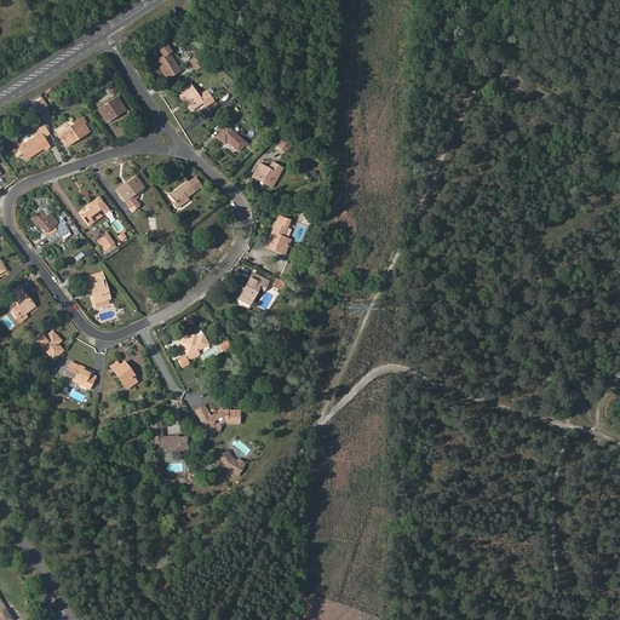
[(159,52),(162,57),(158,61),(168,78),(179,72),(167,53),(170,52),(166,47),(159,52)]
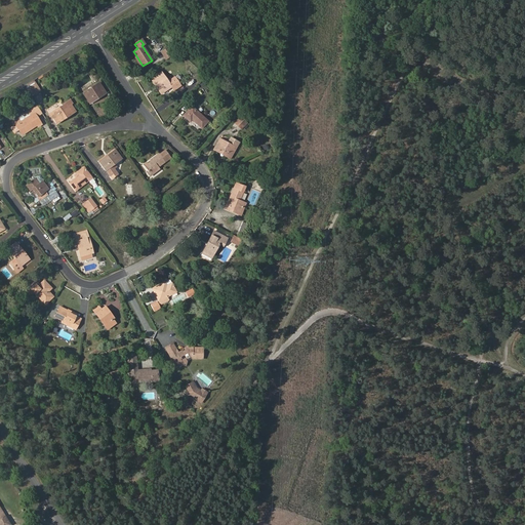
[(168,47),(160,52),(165,59),(172,54),(168,47)]
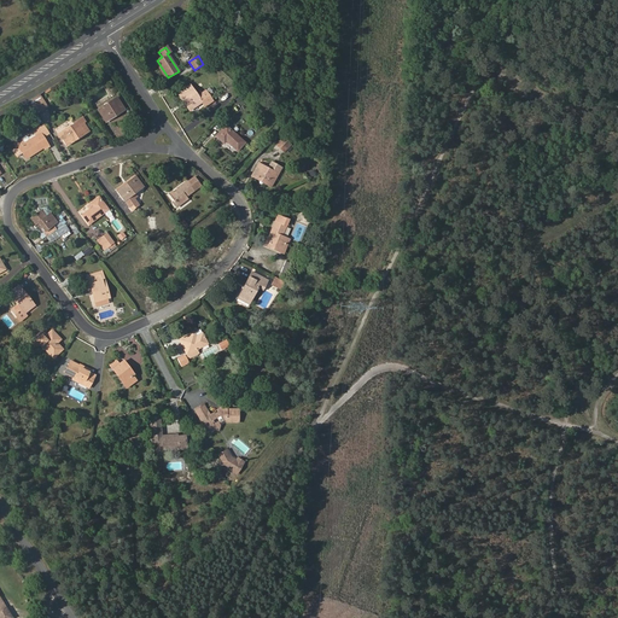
[(155,62),(167,79),(168,77),(157,60),(155,62)]
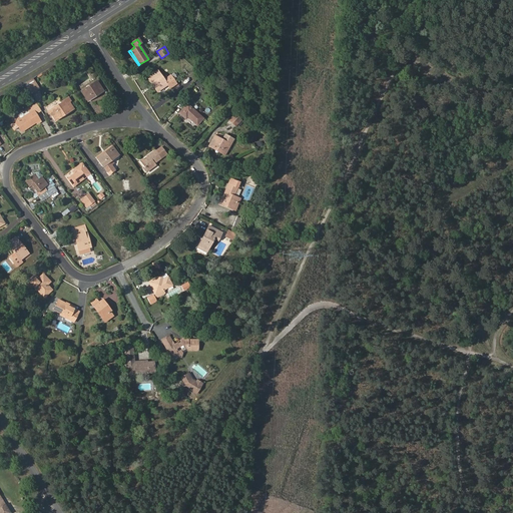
[(164,80),(157,70),(147,77),(152,84),(154,83),(159,91),(167,85),(169,88),(175,84),(173,80),(176,78),(173,74),(164,80)]
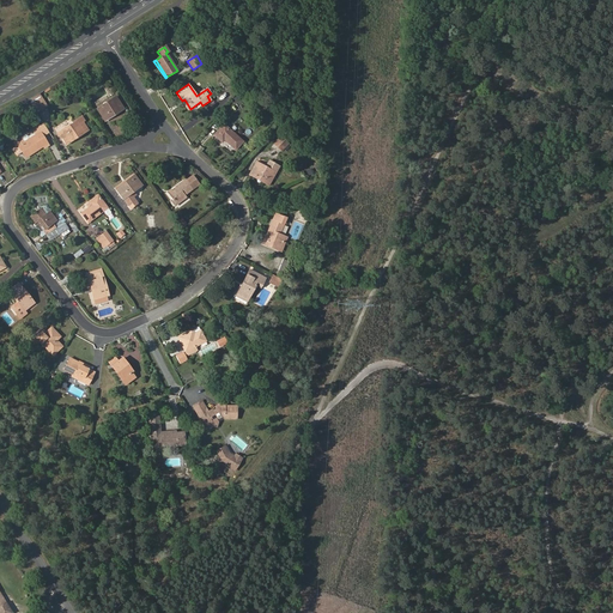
[(48,107),(42,97),(31,105),(37,114),(48,107)]
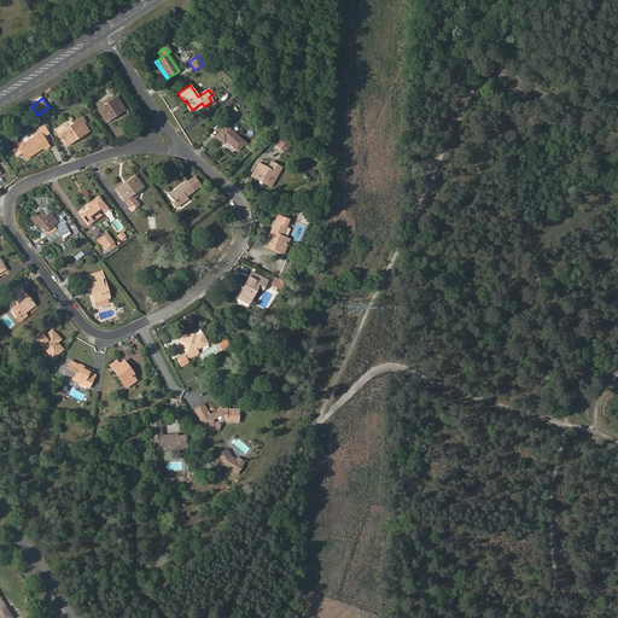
[(124,110),(116,98),(98,111),(101,115),(106,111),(110,117),(118,111),(120,112),(124,110)]
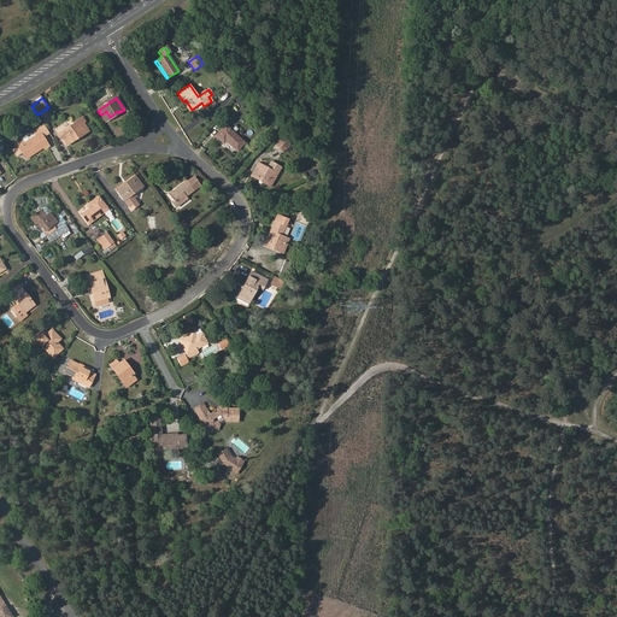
[(101,115),(106,122),(119,112),(118,111),(110,117),(106,111),(101,115)]
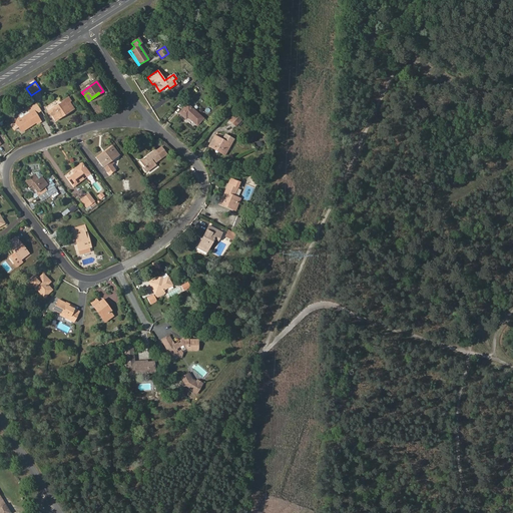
[(61,103),(62,104),(50,111),(53,116),(56,120),(63,116),(63,114),(66,112),(67,114),(75,110),(70,102),(71,101),(69,98),(61,103)]
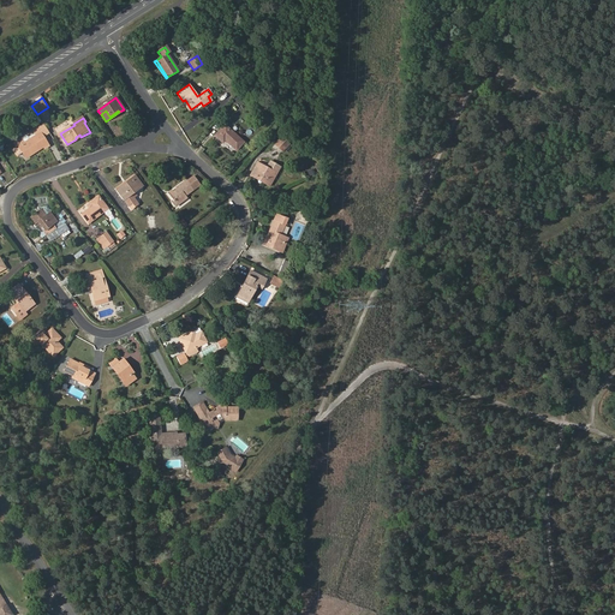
[(35,132),(37,137),(31,141),(19,149),(24,154),(25,154),(28,157),(36,151),(37,153),(45,148),(42,143),(46,139),(45,138),(51,133),(45,125),(35,132)]
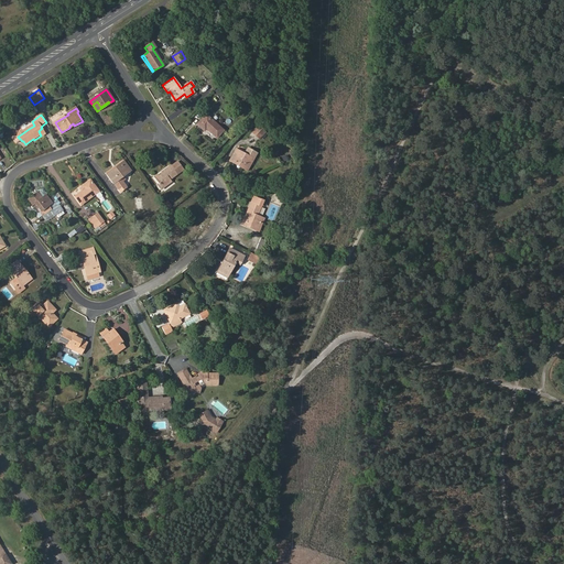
[(224,130),(206,115),(197,125),(204,131),(206,129),(217,138),(224,130)]
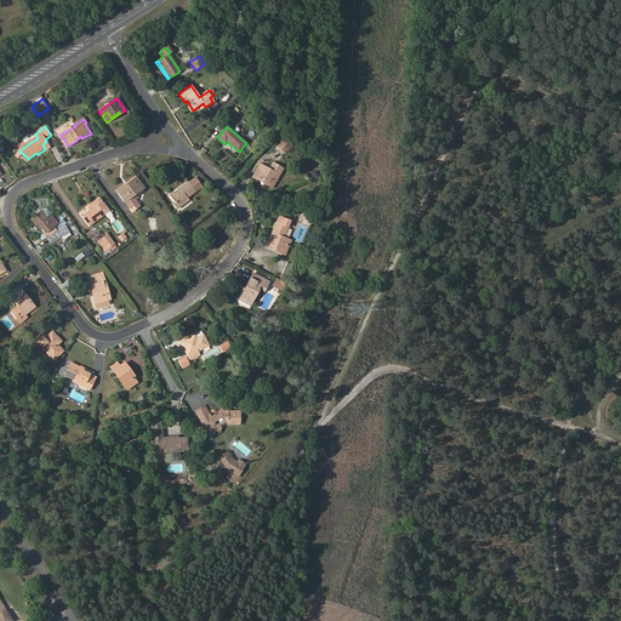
[(68,146),(69,148),(81,138),(80,136),(77,138),(77,141),(68,146)]
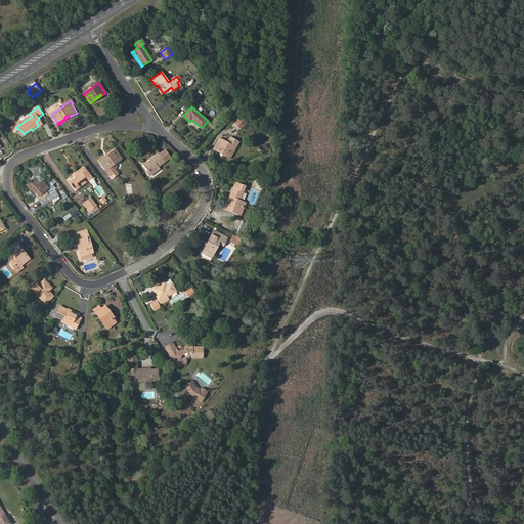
[(247,122),(239,116),(233,122),(241,128),(247,122)]
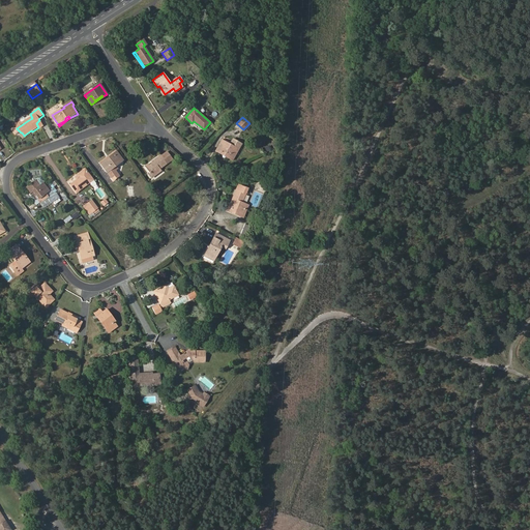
[(15,124),(17,128),(27,121),(24,118),(15,124)]
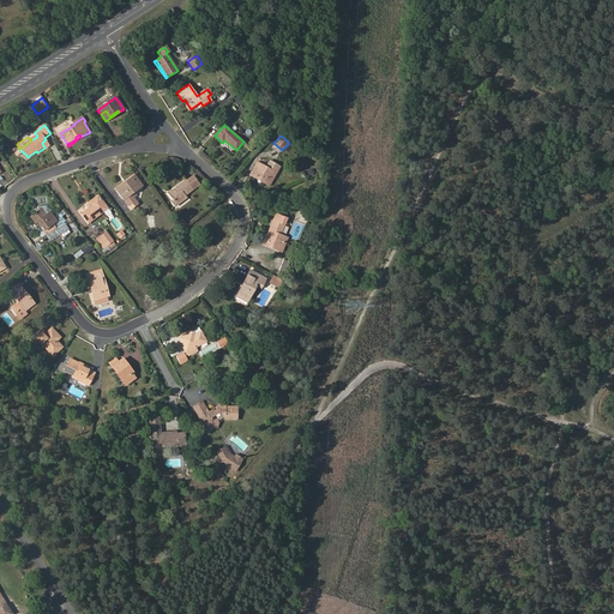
[(270,163),(260,157),(258,163),(268,168),(270,163)]
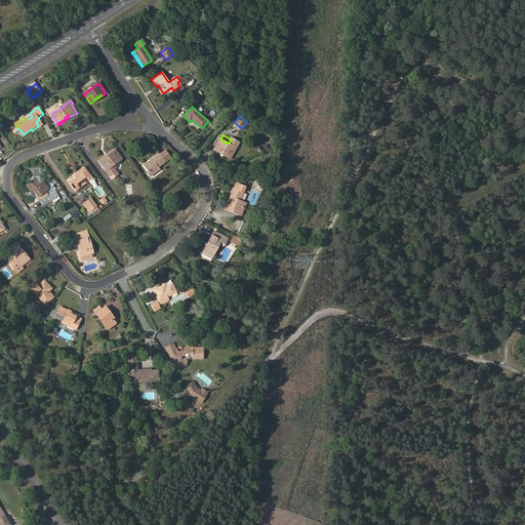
[(229,144),(220,139),(214,150),(218,152),(219,150),(228,154),(227,156),(231,158),(239,143),(232,138),(231,139),(229,144)]
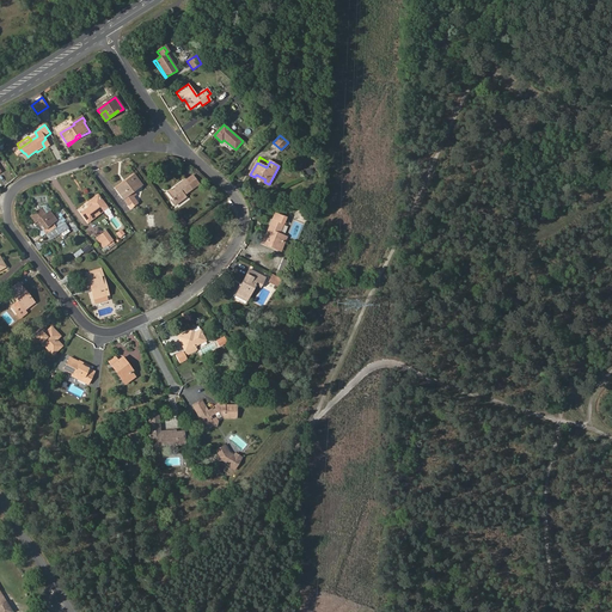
[(139,187),(142,184),(135,175),(123,183),(124,185),(133,179),(139,187)]
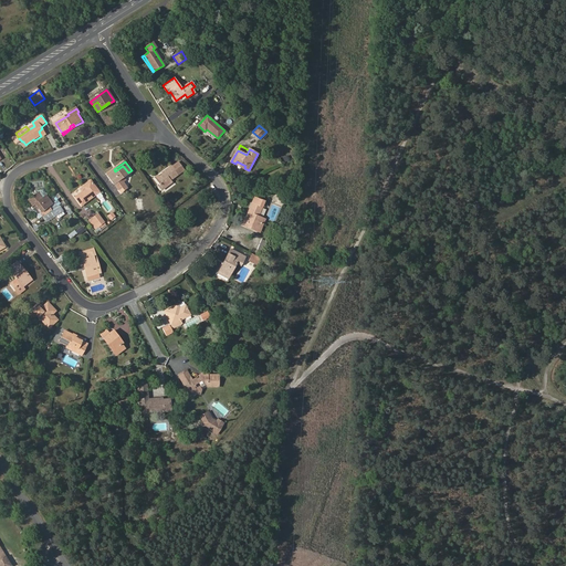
[(159,176),(155,178),(160,185),(161,185),(165,188),(173,182),(170,180),(184,170),(179,164),(174,168),(173,166),(165,171),(166,171),(163,174),(159,176)]
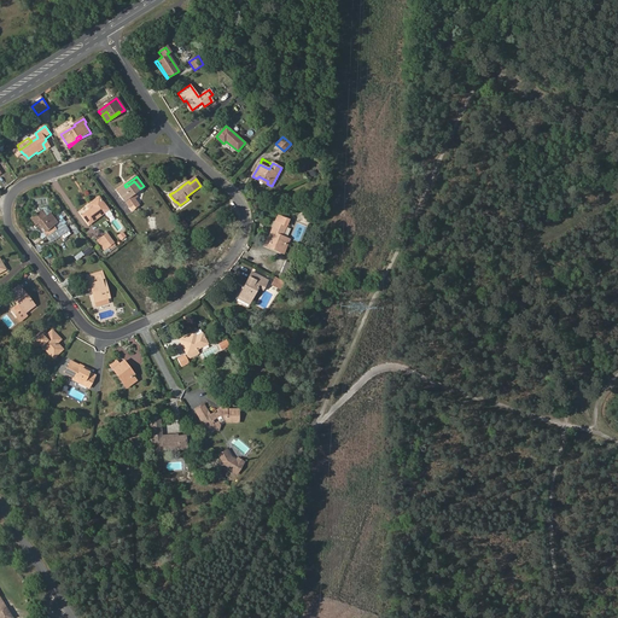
[(126,187),(124,185),(118,191),(133,210),(139,205),(133,196),(140,188),(134,181),(126,187)]
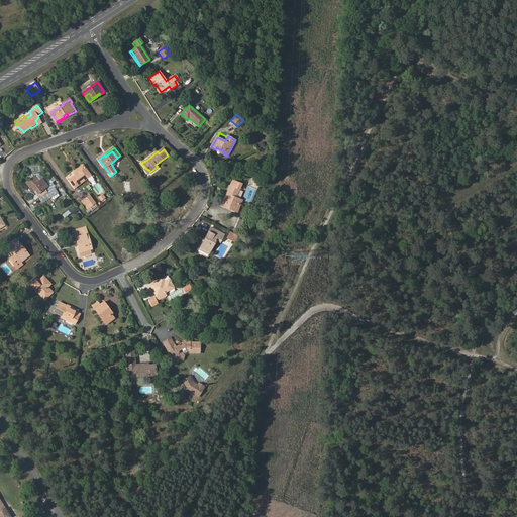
[(79,174),(71,180),(77,188),(93,176),(84,165),(77,171),(79,174)]
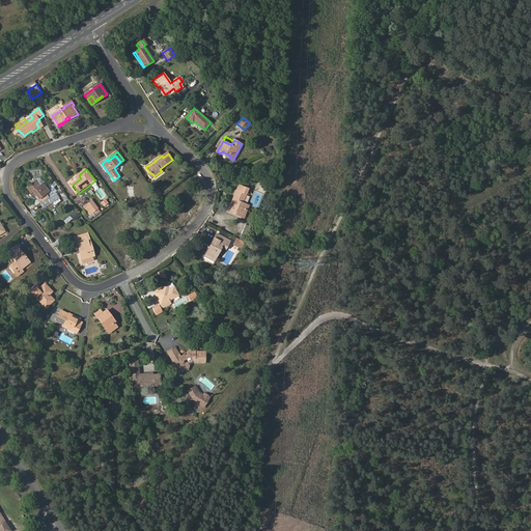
[(42,188),(37,183),(28,189),(32,195),(34,194),(35,193),(44,203),(50,198),(48,195),(51,193),(45,185),(42,188)]
